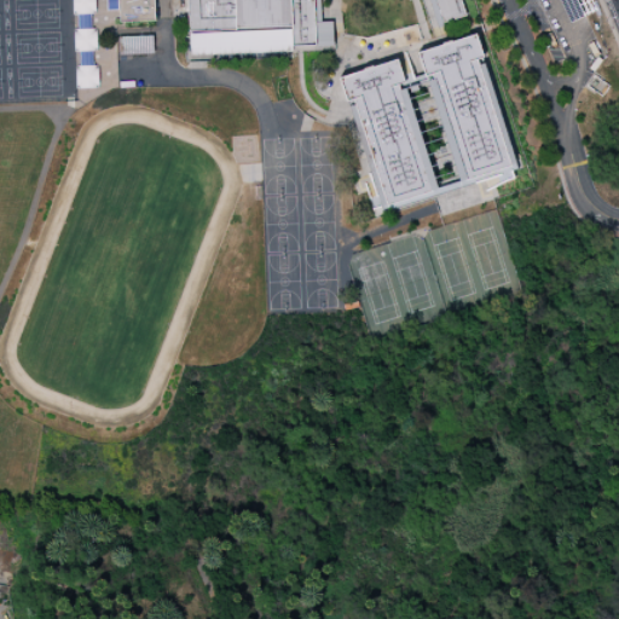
[(117,0),(119,22),(154,22),(152,0),(117,0)]
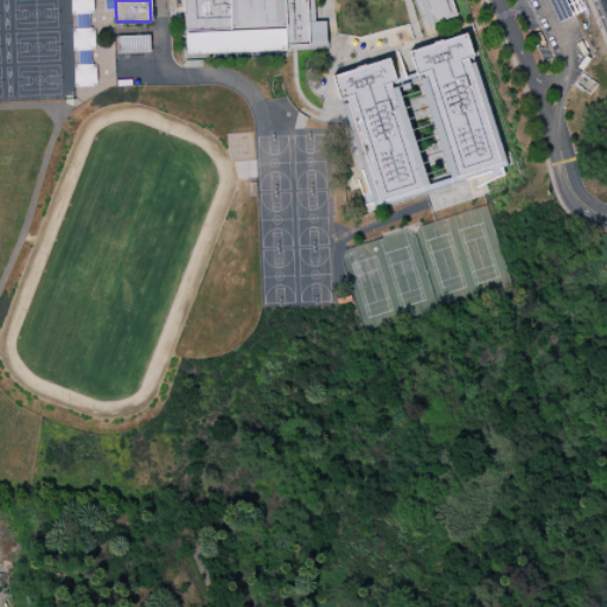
[(415,0),(421,25),(455,17),(451,0),(415,0)]
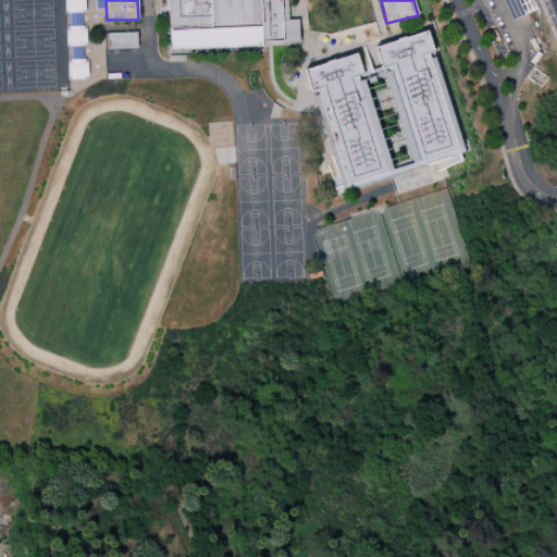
[(299,21),(283,21),(283,42),(299,42),(299,21)]
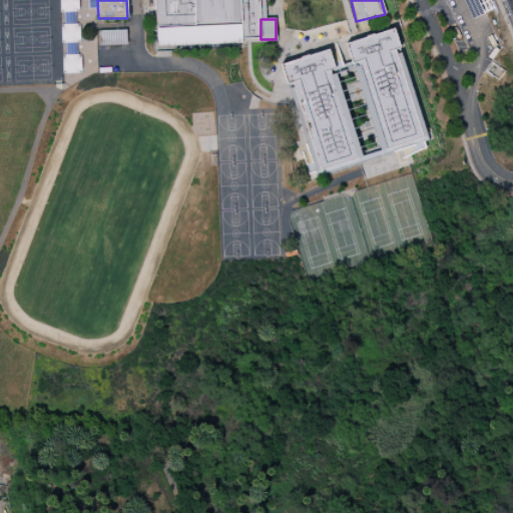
[(61,25),(61,43),(80,43),(79,24),(61,25)]
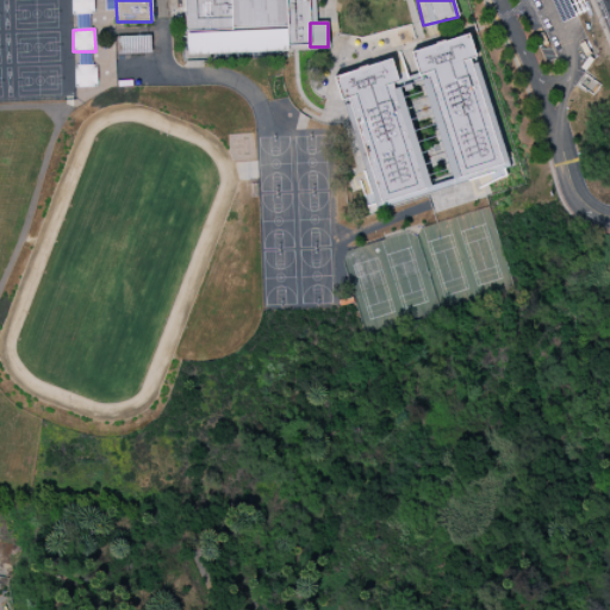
[(411,50),(417,76),(427,74),(435,104),(433,105),(435,116),(446,113),(462,176),(505,165),(471,35),(411,50)]
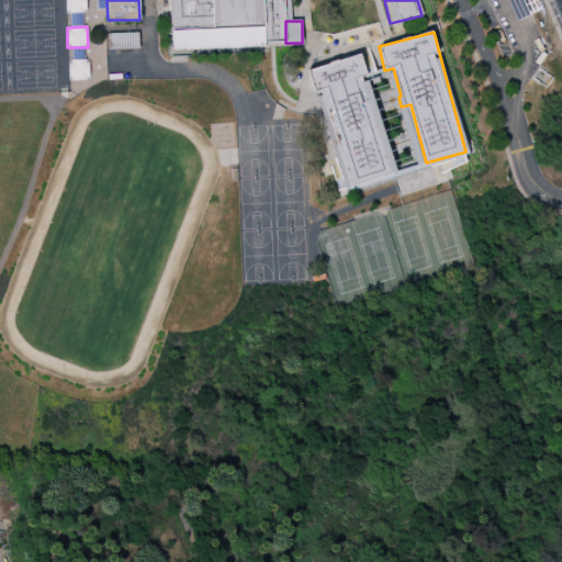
[(311,69),(344,188),(394,175),(361,55),(311,69)]
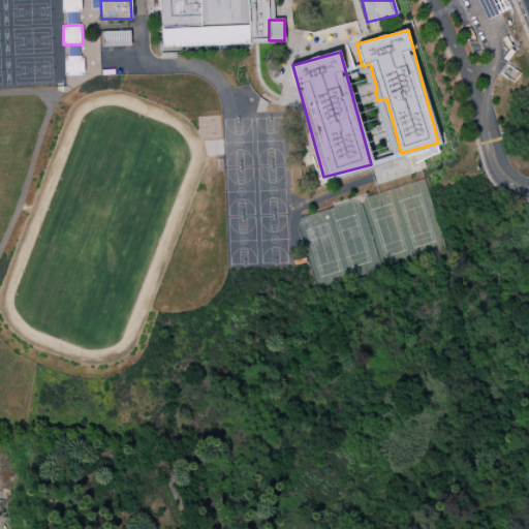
[(84,75),(84,57),(64,57),(65,75),(84,75)]
